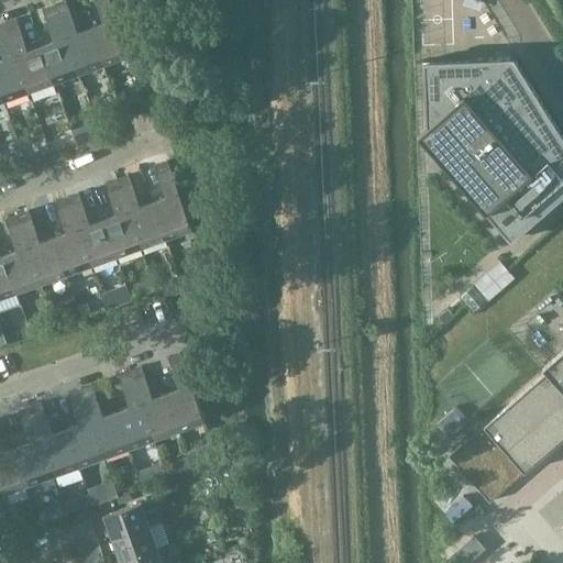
[(95,0),(103,24),(90,29),(103,66),(130,56),(109,0),(95,0)]
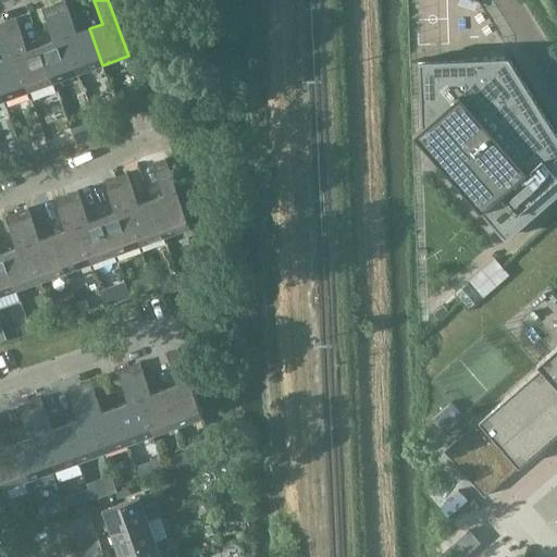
[(64,1),(53,4),(77,74),(102,65),(89,28),(76,34),(64,1)]
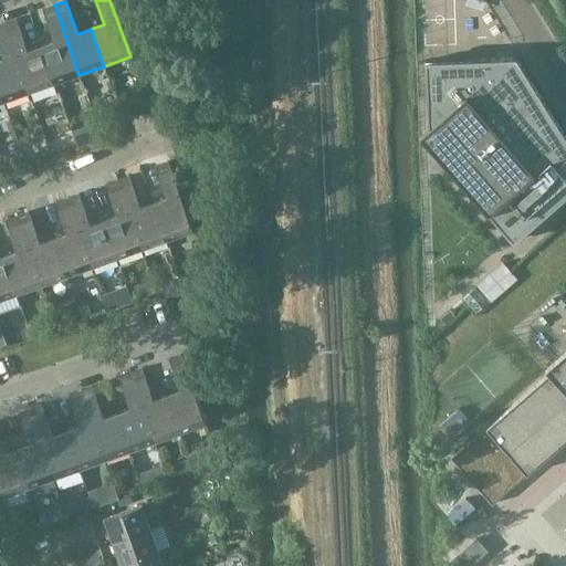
[(54,84),(79,75),(54,4),(42,9),(54,42),(41,46),(54,84)]
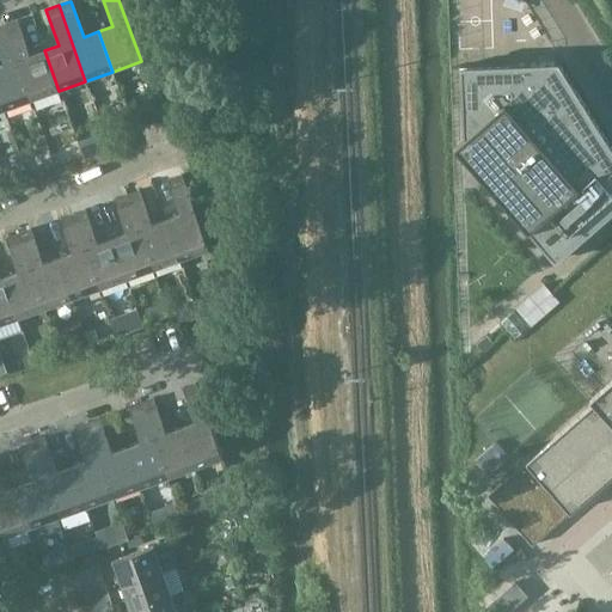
[(31,101),(59,91),(44,50),(30,56),(17,20),(4,25),(31,101)]
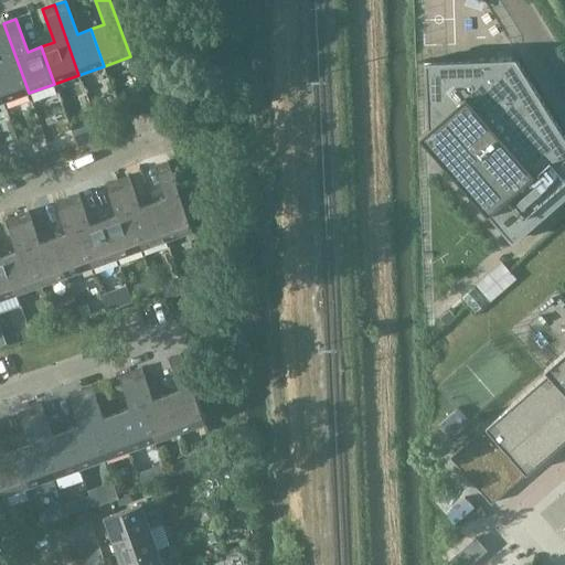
[(0,92),(3,102),(29,93),(3,23),(0,24),(0,49),(3,60),(0,61),(0,92)]
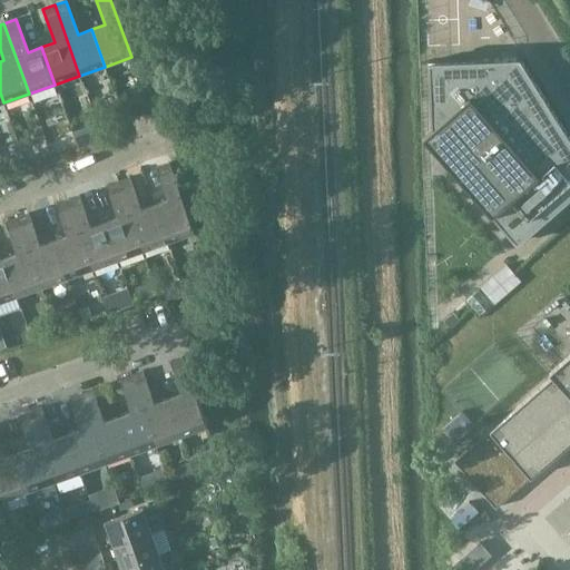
[(569,140),(518,57),(426,60),(430,129),(421,135),(516,244),(569,196),(569,140)]
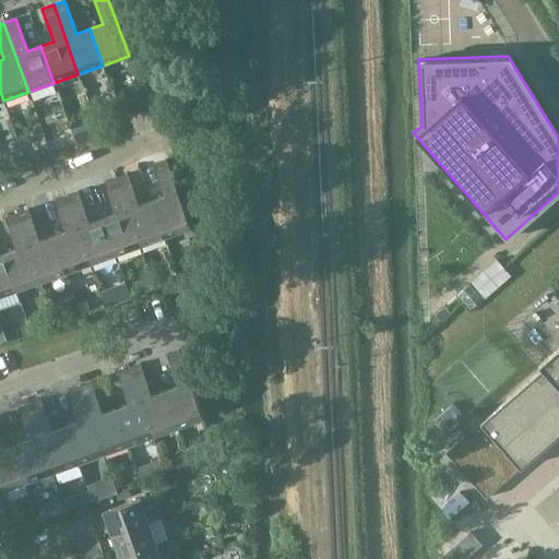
[(18,144),(38,141),(32,96),(10,100),(18,144)]
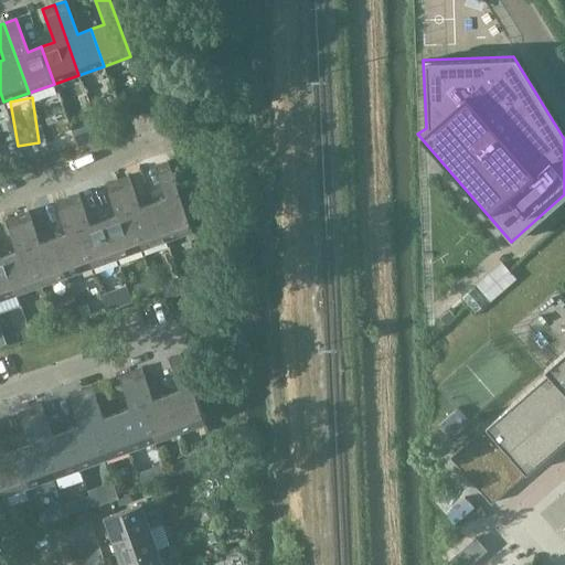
[(166,196),(152,202),(166,240),(192,231),(168,161),(155,166),(166,196)]
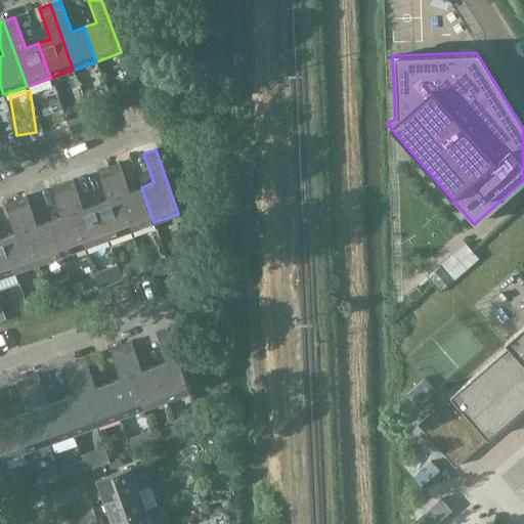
[(119,162),(107,166),(130,230),(154,222),(141,187),(129,191),(119,162)]
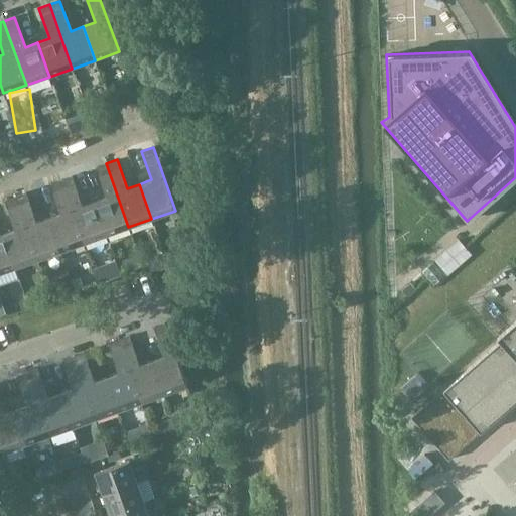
[(128,227),(106,163),(95,167),(106,197),(94,201),(106,235),(128,227)]
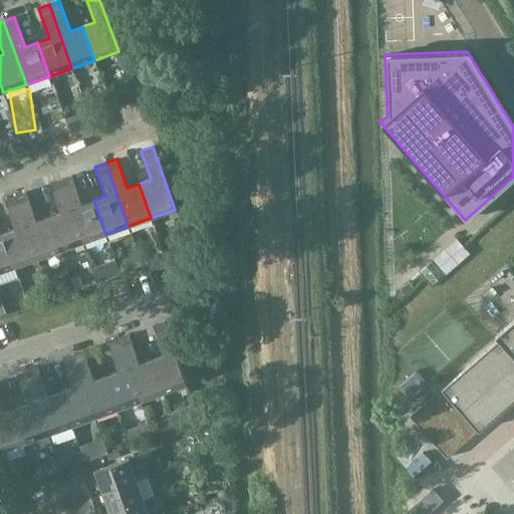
[(82,242),(105,234),(93,200),(81,204),(71,175),(60,179),(82,242)]
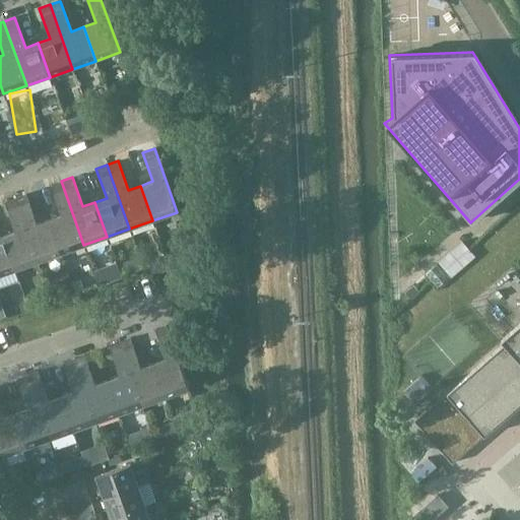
[(60,214),(48,218),(60,253),(83,245),(61,181),(50,185),(60,214)]
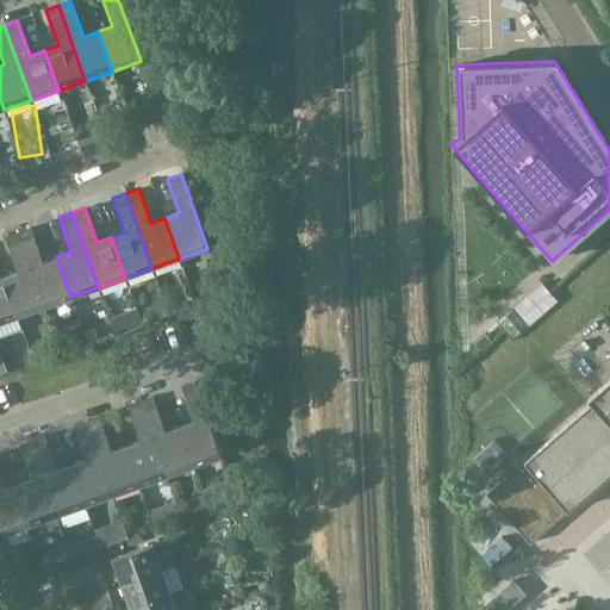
[(30,226),(17,231),(43,306),(70,297),(56,256),(42,261),(30,226)]
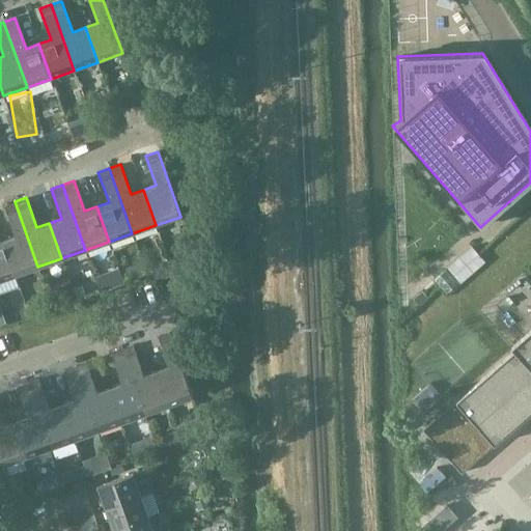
[(15,235),(2,240),(15,275),(37,267),(15,201),(3,205),(15,235)]
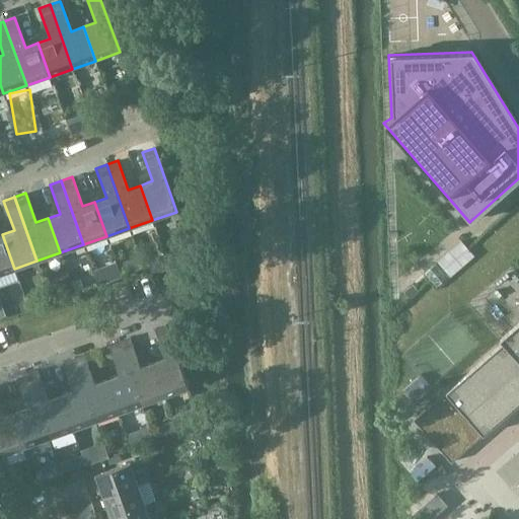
[(0,274),(14,269),(2,234),(0,235),(0,274)]
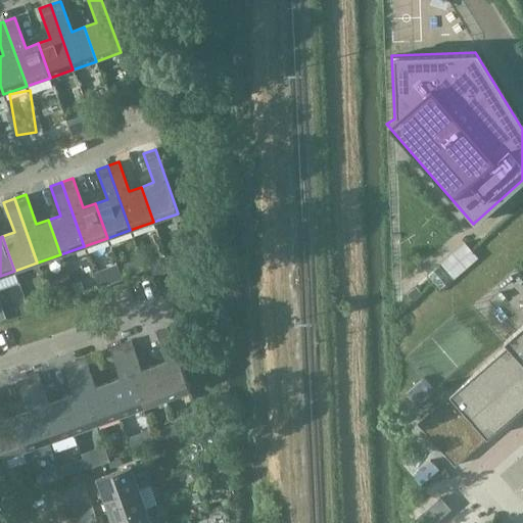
[(26,304),(18,306),(21,316),(29,313),(26,304)]
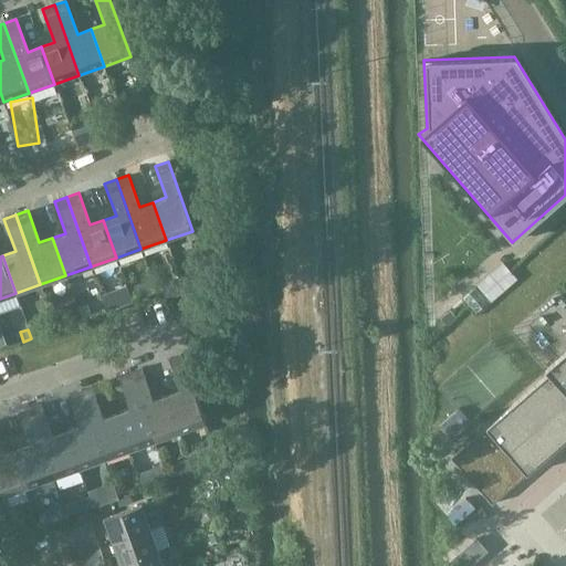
[(565,350),(544,370),(547,374),(485,427),(451,458),(491,504),(525,474),(565,438),(565,350)]
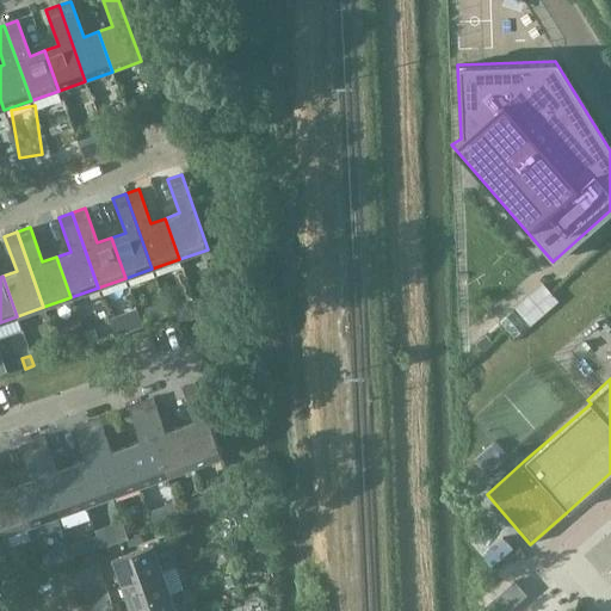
[(193,421),(179,426),(193,464),(221,455),(195,381),(180,386),(193,421)]
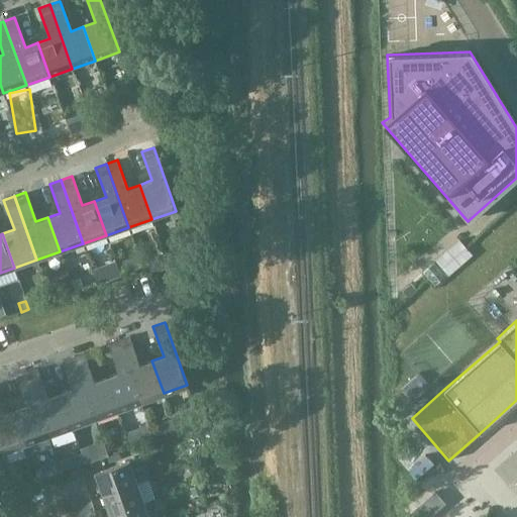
[(164,393),(151,360),(140,365),(129,335),(118,339),(140,402),(164,393)]
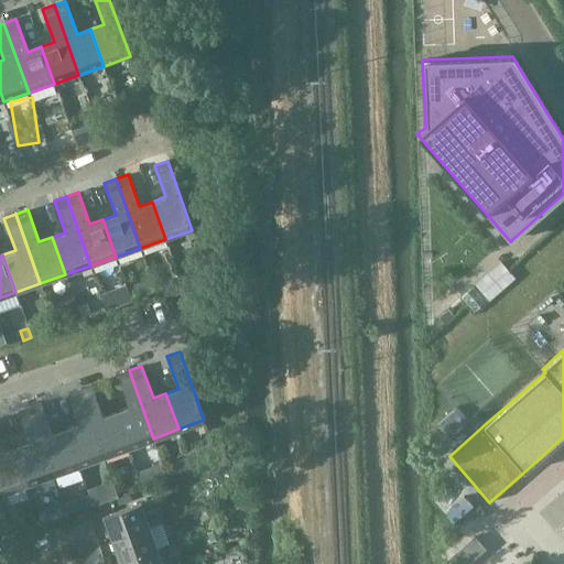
[(128,407),(116,411),(129,447),(153,438),(129,370),(117,375),(128,407)]
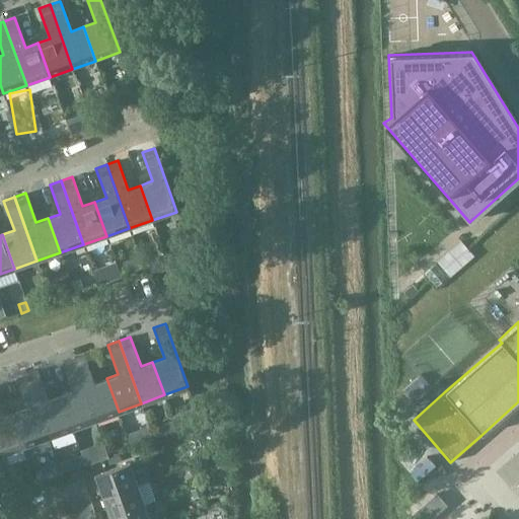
[(119,412),(106,378),(94,382),(83,353),(72,357),(95,420),(119,412)]
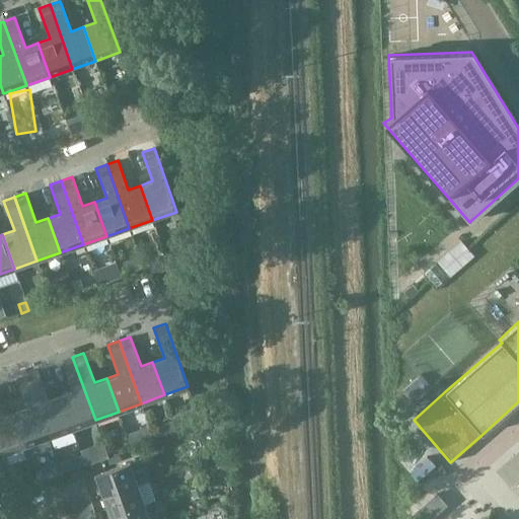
[(72,390),(60,394),(72,428),(95,420),(72,357),(62,361),(72,390)]
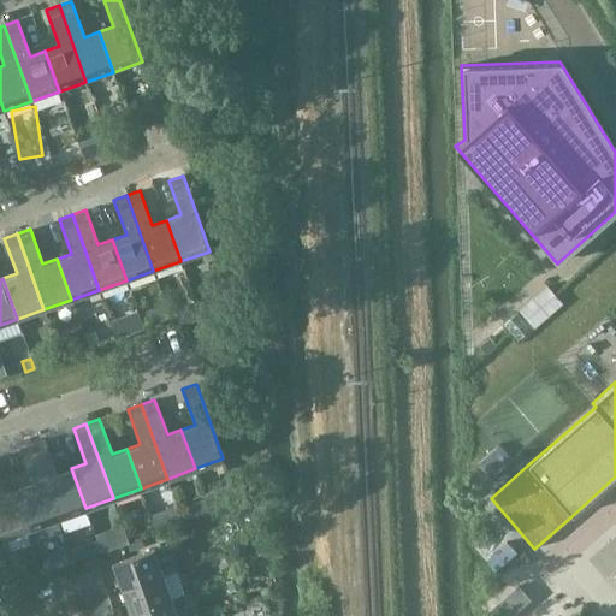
[(45,438),(31,443),(59,519),(86,508),(71,468),(57,474),(45,438)]
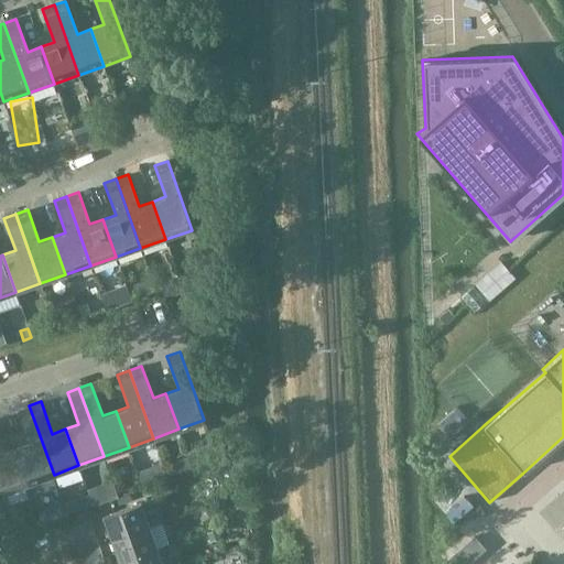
[(54,475),(29,405),(17,410),(29,442),(15,446),(29,484),(54,475)]
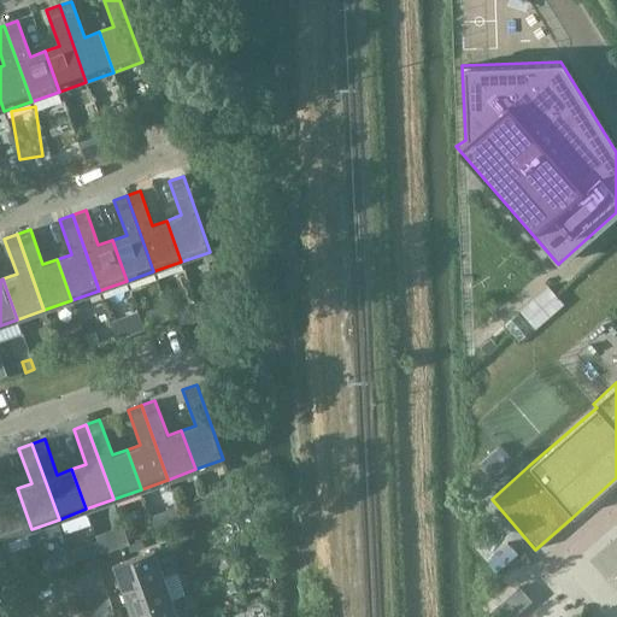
[(0,527),(4,539),(31,529),(17,488),(3,493),(0,486),(0,527)]
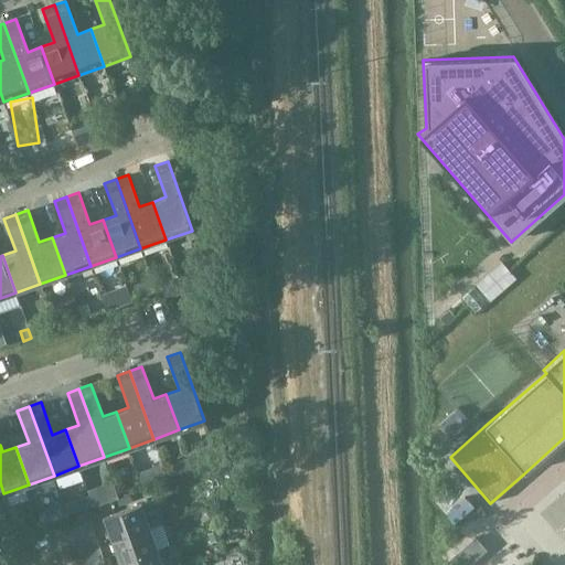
[(139,482),(156,472),(150,462),(134,471),(139,482)]
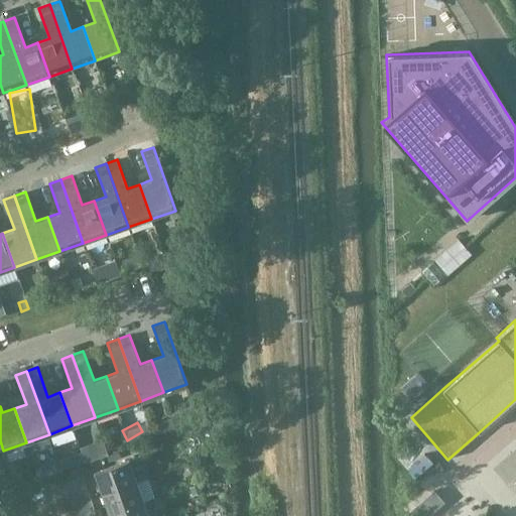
[(81,452),(59,459),(63,470),(85,462),(81,452)]
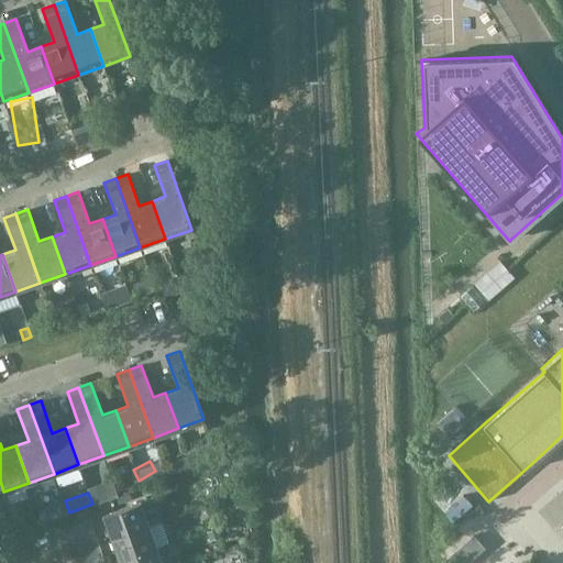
[(140,501),(101,516),(110,539),(148,525),(140,501)]
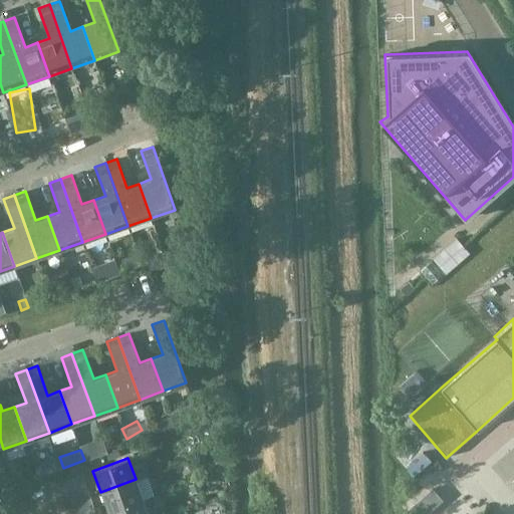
[(136,479),(100,492),(107,513),(143,500),(136,479)]
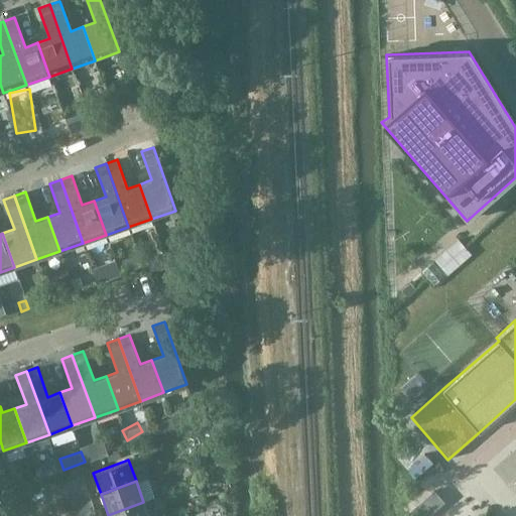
[(78,494),(83,509),(93,505),(88,491),(78,494)]
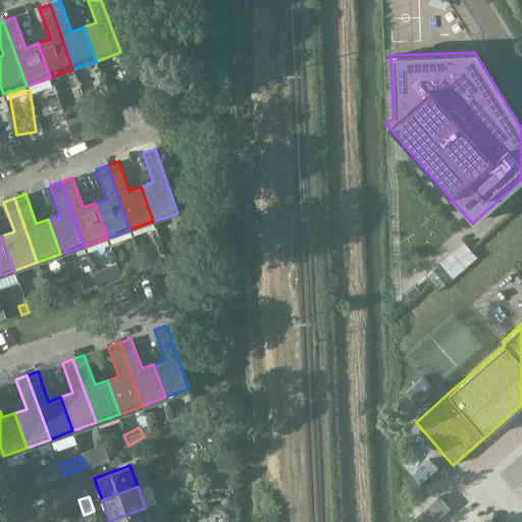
[(74,518),(84,515),(79,500),(68,504),(74,518)]
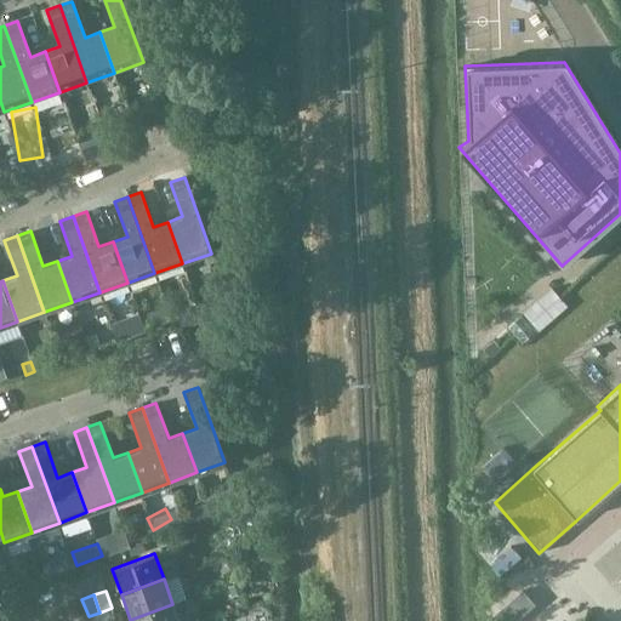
[(178,620),(172,604),(130,620),(178,620)]
